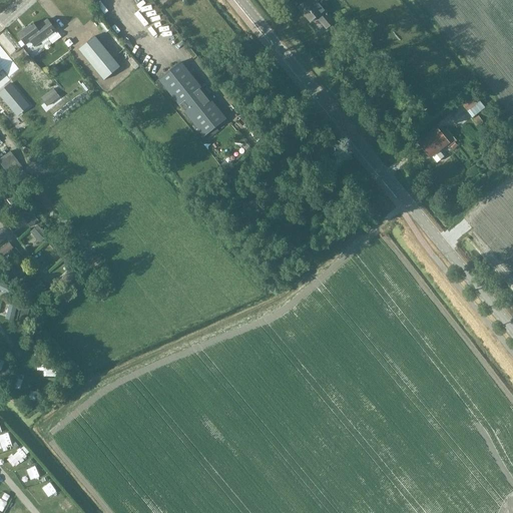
[(311,22),(317,17),(327,29),(334,23),(330,17),(326,11),(325,12),(315,0),(304,0),(306,2),(299,8),(311,22)]
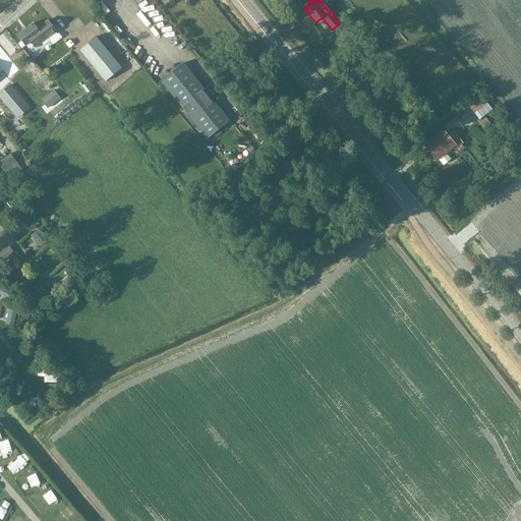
[(36,48),(42,43),(57,32),(48,19),(37,29),(34,24),(18,36),(26,47),(32,43),(36,48)]
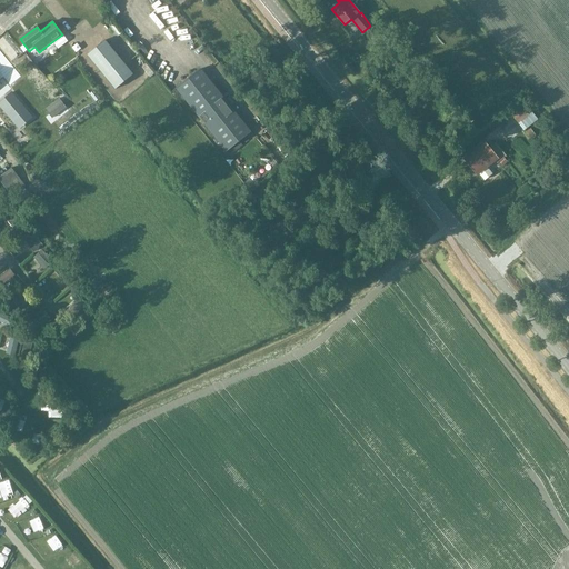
[(55,48),(62,41),(59,37),(51,43),(55,48)]
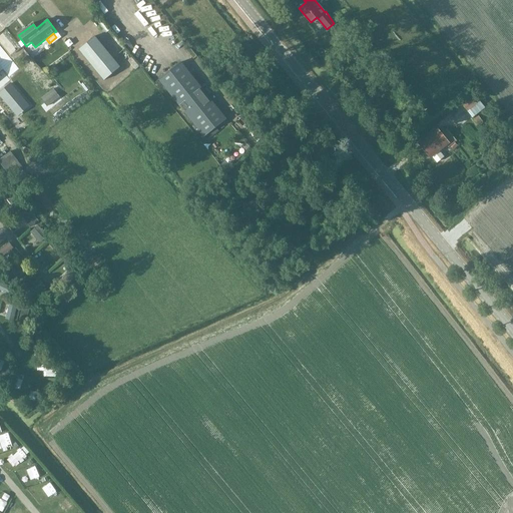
[(78,50),(104,81),(120,67),(95,36),(78,50)]
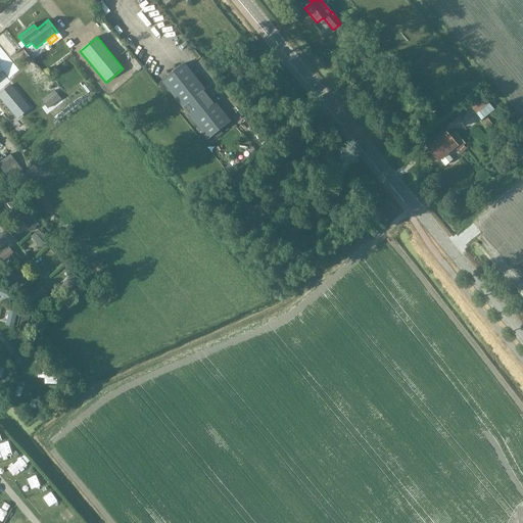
[(0,50),(0,74),(2,73),(3,74),(6,79),(17,72),(12,66),(0,50)]
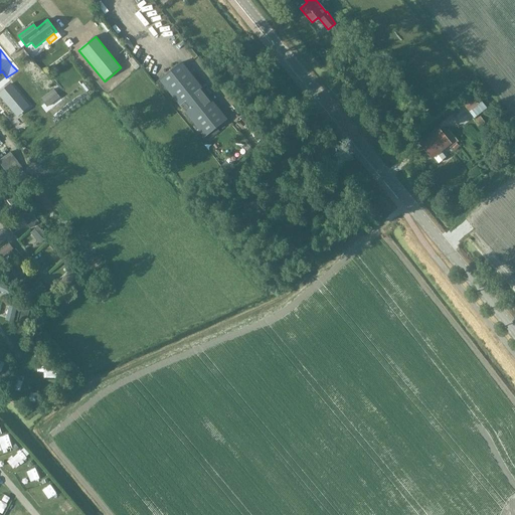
[(36,55),(33,51),(28,54),(32,59),(36,55)]
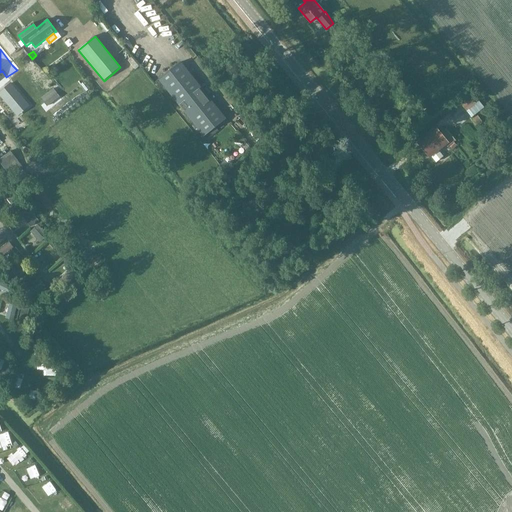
[(158,80),(203,137),(226,119),(181,62),(158,80)]
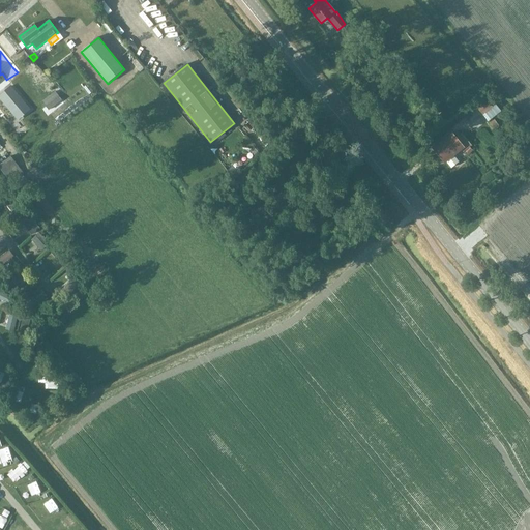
[(11,86),(0,94),(0,98),(15,117),(28,106),(11,86)]
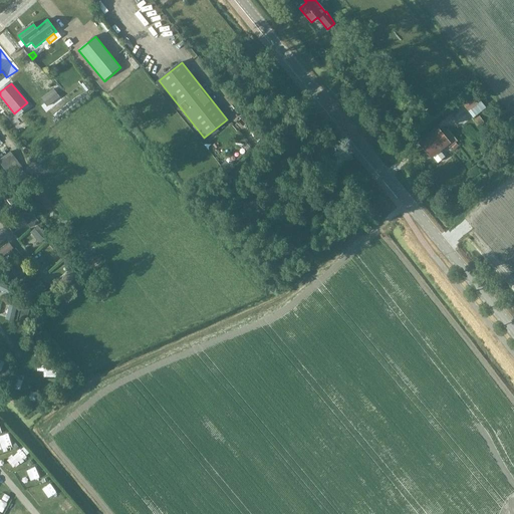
[(47,107),(60,97),(53,88),(40,98),(47,107)]
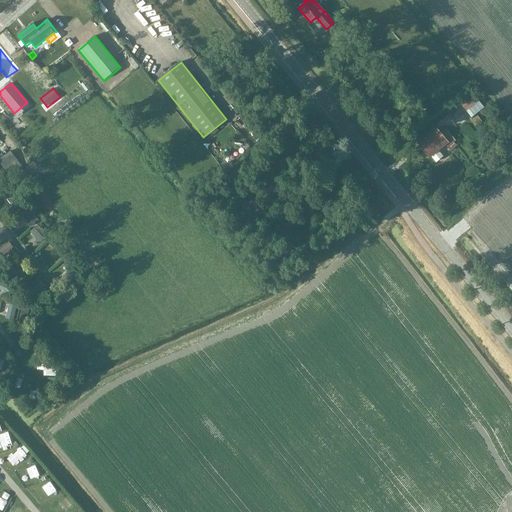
[(460,104),(466,111),(475,104),(469,97),(460,104)]
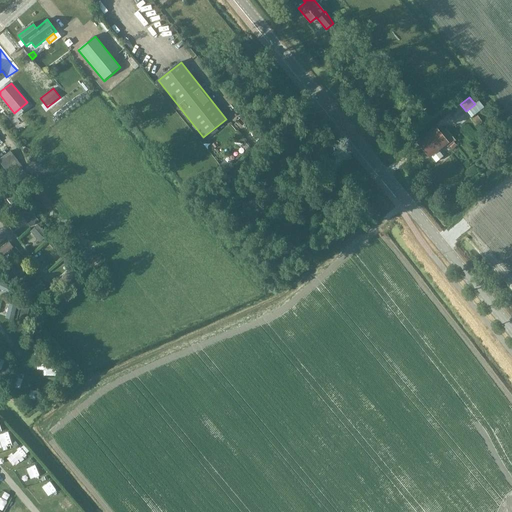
[(395,108),(386,115),(393,124),(402,117),(395,108)]
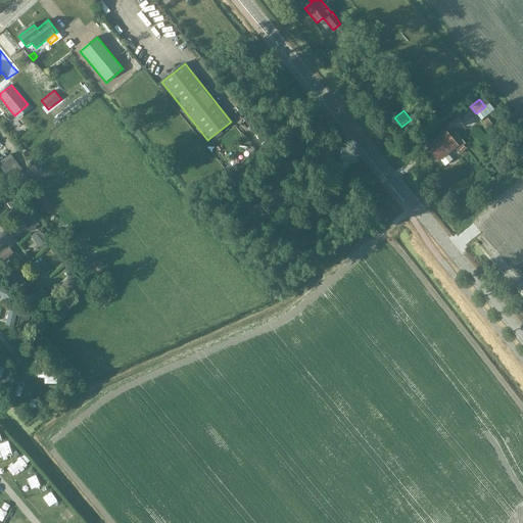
[(487,116),(482,121),(487,128),(492,124),(487,116)]
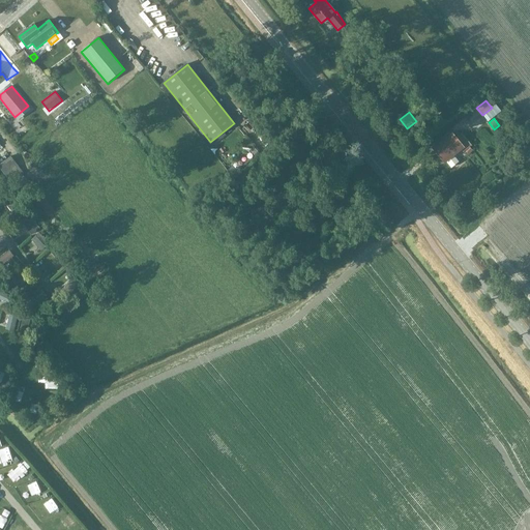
[(458,163),(453,157),(462,151),(464,152),(465,151),(469,155),(473,150),(469,147),(472,146),(461,133),(453,139),(451,137),(436,150),(444,160),(444,159),(451,168),(458,163)]
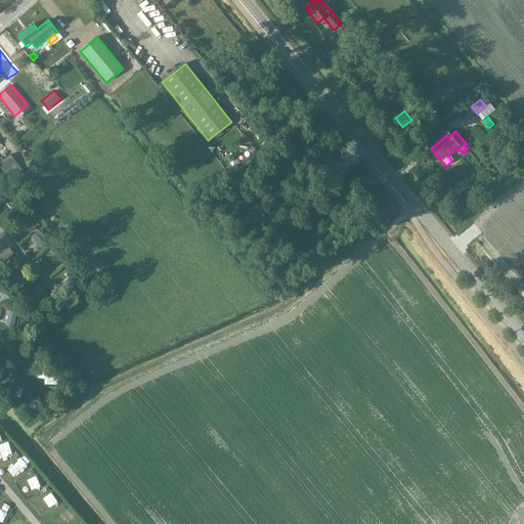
[(16,164),(17,163),(10,155),(0,162),(0,167),(4,173),(11,182),(25,172),(16,164)]
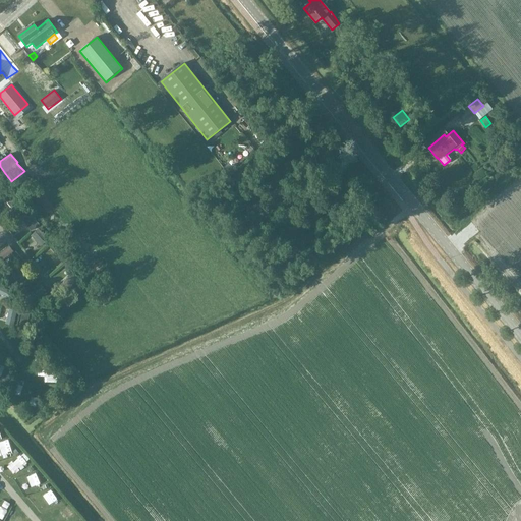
[(294,162),(293,170),(300,171),(302,164),(294,162)]
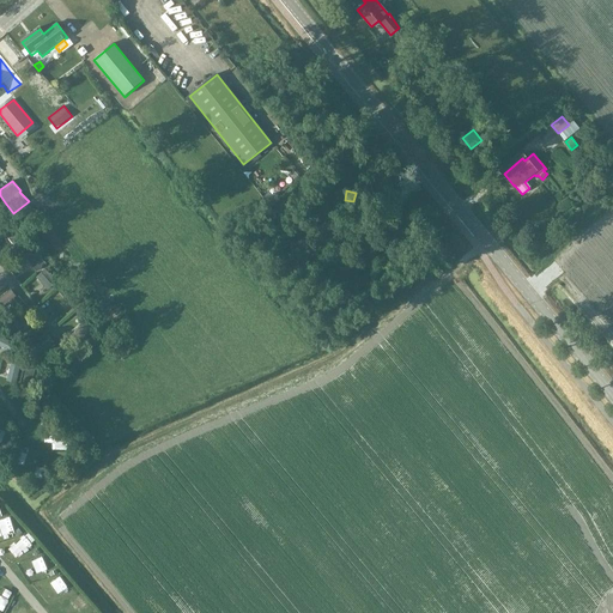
[(13,394),(11,407),(19,408),(22,395),(13,394)]
